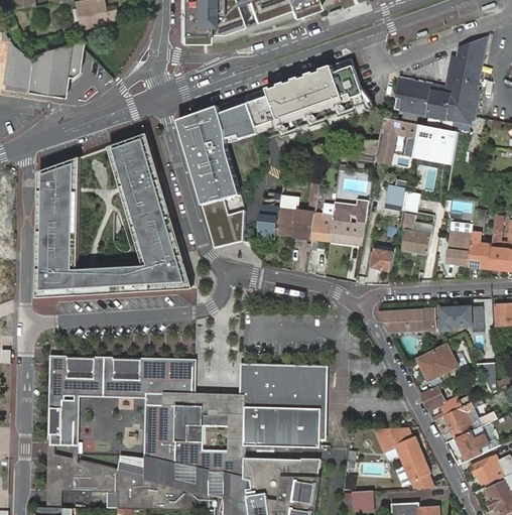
[(7,0),(8,11),(19,9),(18,0),(7,0)]
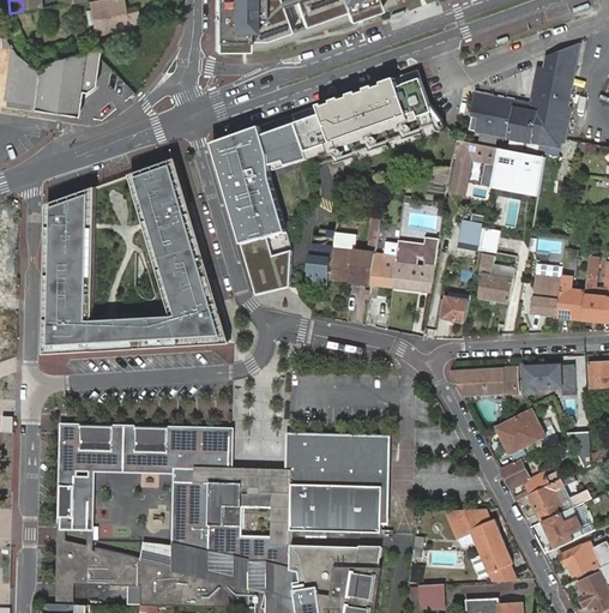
[(22,0),(23,11),(36,8),(35,0),(22,0)]
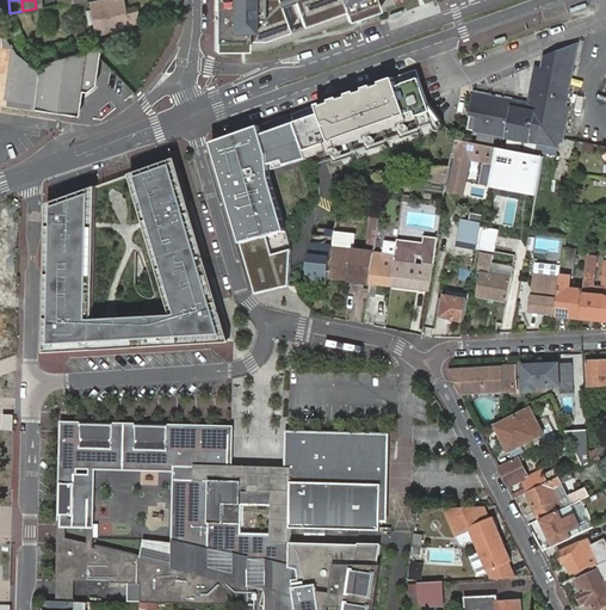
[(119,13),(117,0),(85,0),(91,35),(135,22),(134,12),(133,11),(119,13)]
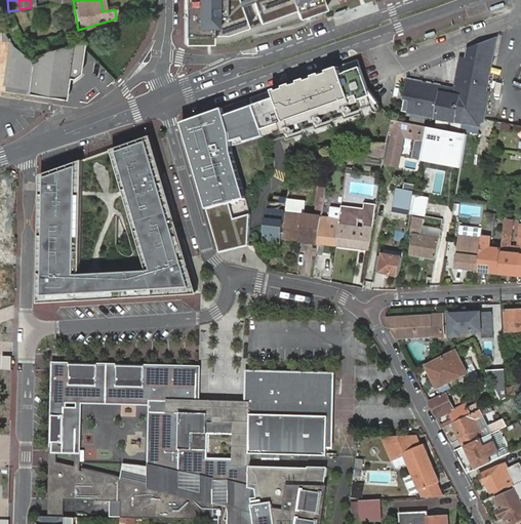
[(184,0),(185,41),(185,43),(205,42),(211,42),(211,40),(212,35),(227,34),(248,27),(240,4),(238,0),(184,0)]
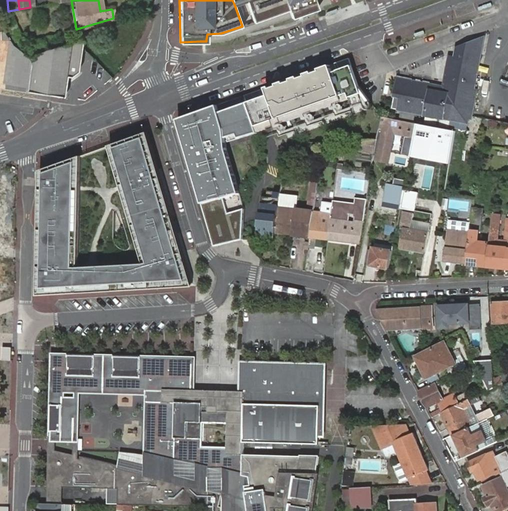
[(246,0),(253,21),(289,8),(291,12),(292,16),(296,15),(317,7),(315,4),(314,0),(246,0)]
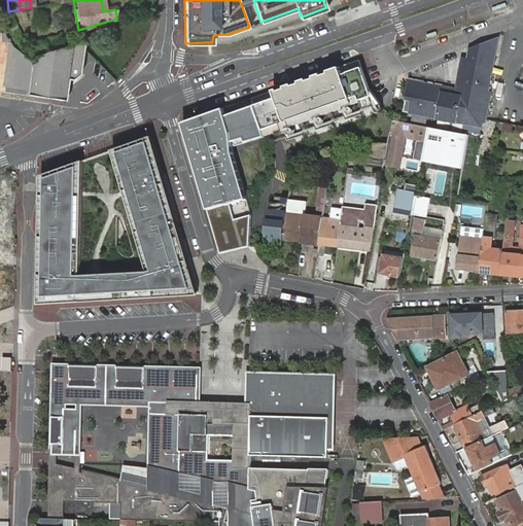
[(9,21),(3,25),(9,34),(15,30),(9,21)]
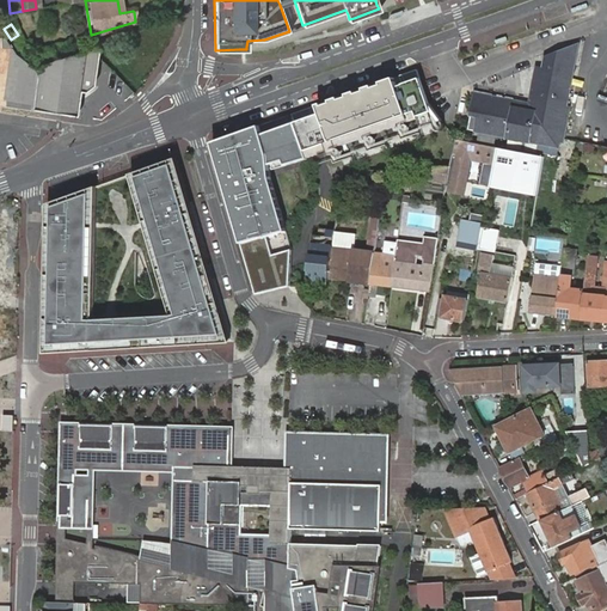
[(0,104),(75,114),(79,87),(84,90),(94,83),(99,44),(91,48),(49,60),(36,66),(36,69),(25,66),(13,54),(0,38),(0,104)]
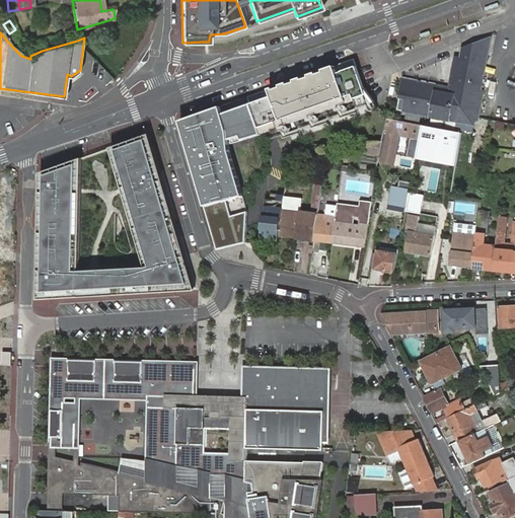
[(451,95),(399,85),(394,109),(469,125),(470,121),(473,122),(480,92),(476,91),(487,40),(460,49),(458,60),(451,91),(451,95)]
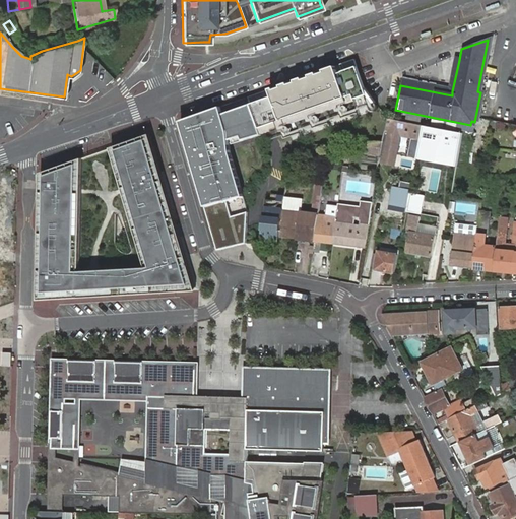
[(355,55),(244,95),(261,141),(281,134),(283,138),(299,132),(301,137),(375,110),(355,55)]
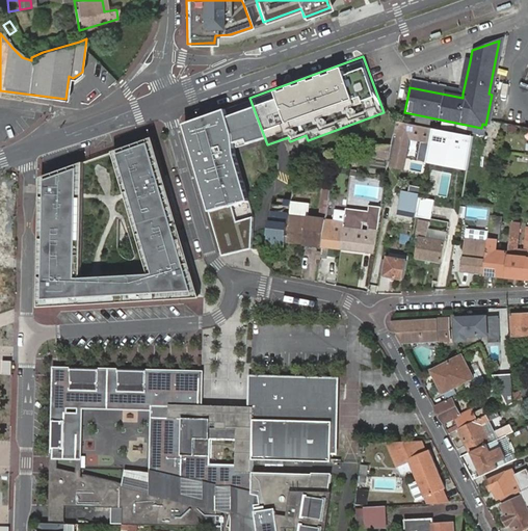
[(411,82),(410,87),(463,98),(463,94),(470,61),(465,61),(458,93),(411,82)]
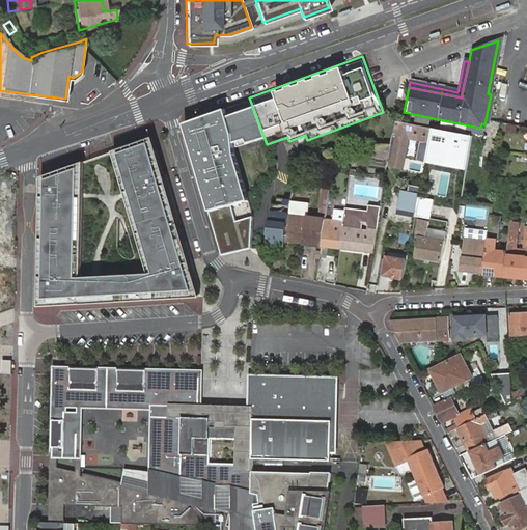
[(526,62),(524,61),(515,86),(525,89),(526,84),(526,83),(526,62)]
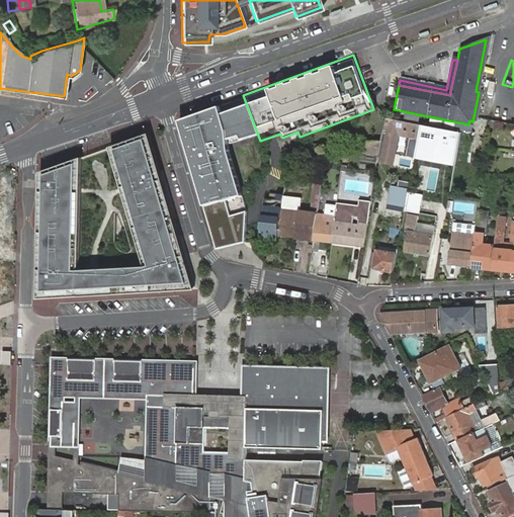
[(226,143),(257,134),(257,131),(243,95),(176,120),(192,172),(195,184),(203,213),(205,220),(207,225),(211,238),(215,249),(243,241),(245,209),(238,189),(228,152),(226,143)]
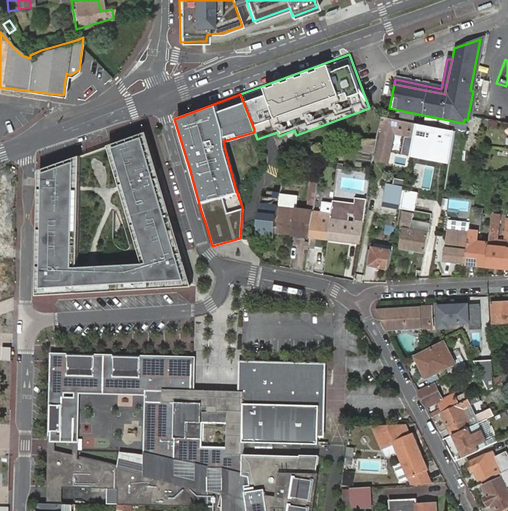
[(398,156),(407,157),(407,155),(413,123),(378,116),(374,141),(372,156),(375,157),(375,159),(387,161),(392,129),(402,131),(398,156)]
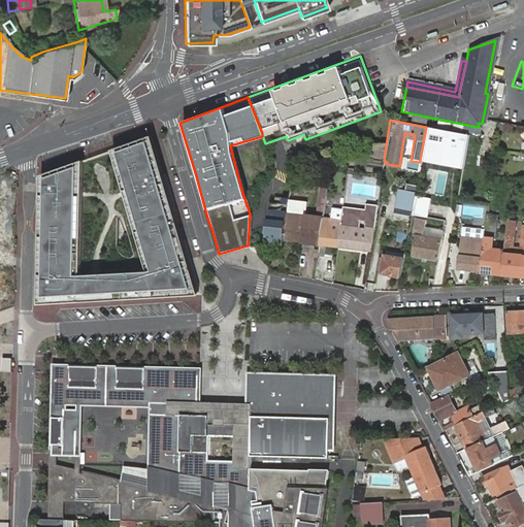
[(426,127),(420,160),(461,167),(467,134),(426,127)]
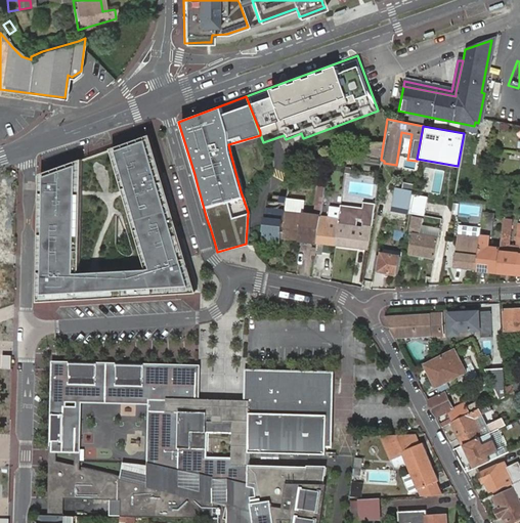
[(36,216),(34,302),(193,292),(148,134),(109,148),(143,269),(72,273),(79,159),(38,173),(36,216)]
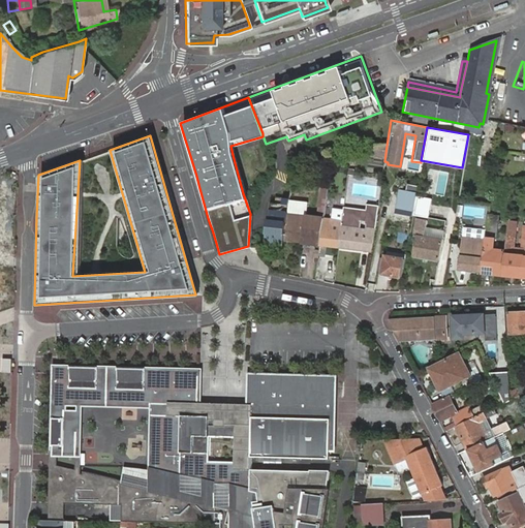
[(366,156),(380,156),(380,143),(366,143),(366,156)]
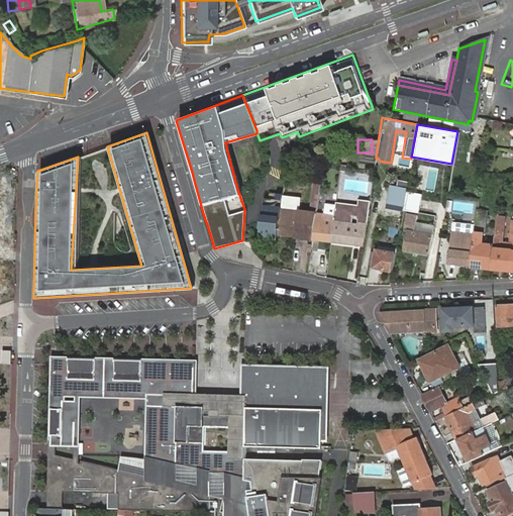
[(306,209),(312,210),(317,183),(311,182),(306,209)]
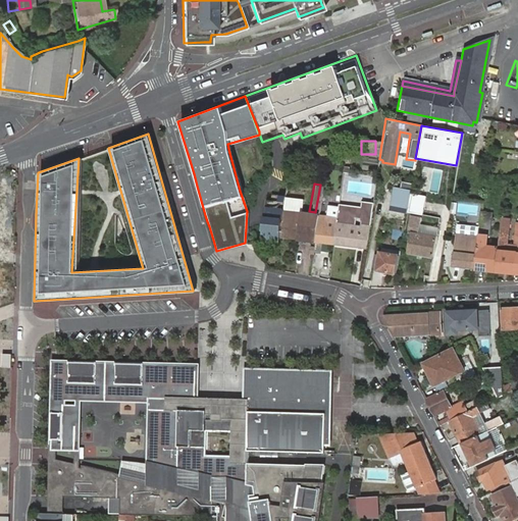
[(391,205),(406,208),(408,193),(394,191),(391,205)]
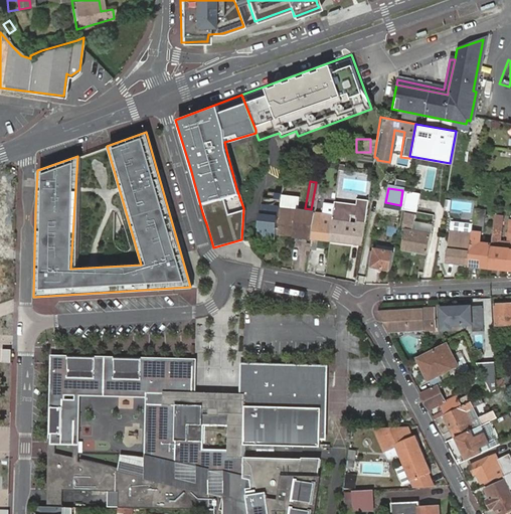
[(277,207),(293,209),(295,197),(279,195),(278,198),(277,207)]
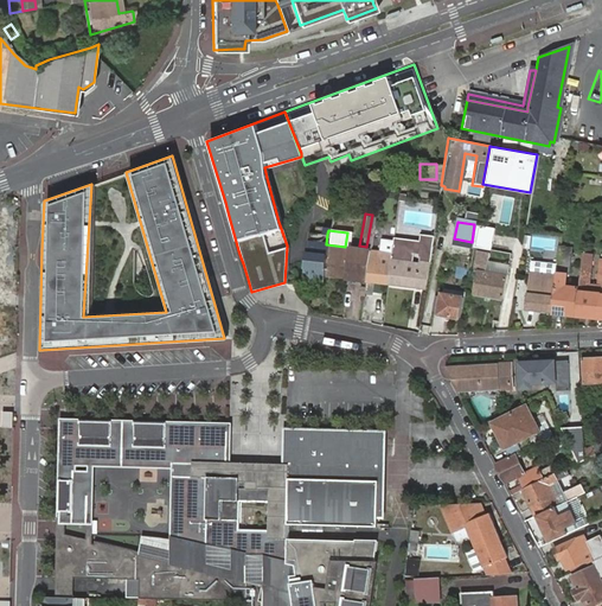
[(389,238),(388,252),(405,254),(421,256),(422,248),(428,249),(428,260),(431,237),(418,235),(417,242),(389,238)]
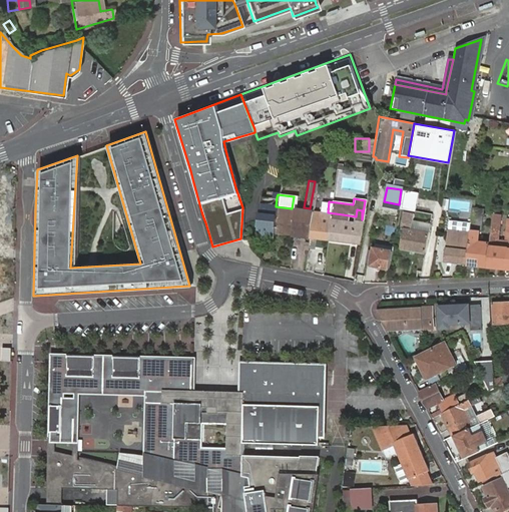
[(399,204),(384,201),(379,228),(394,231),(398,206),(399,204)]
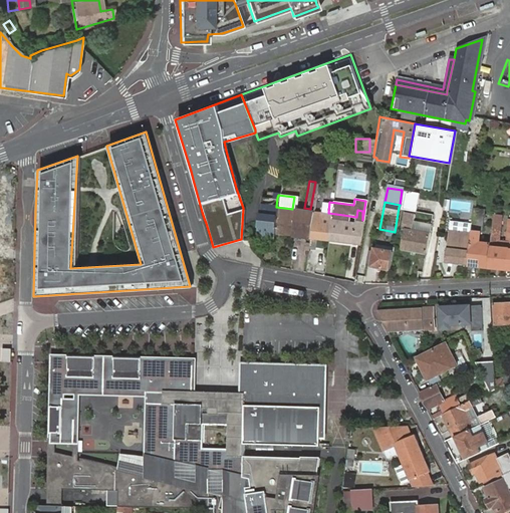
[(256,232),(273,234),(276,207),(257,205),(256,232)]
